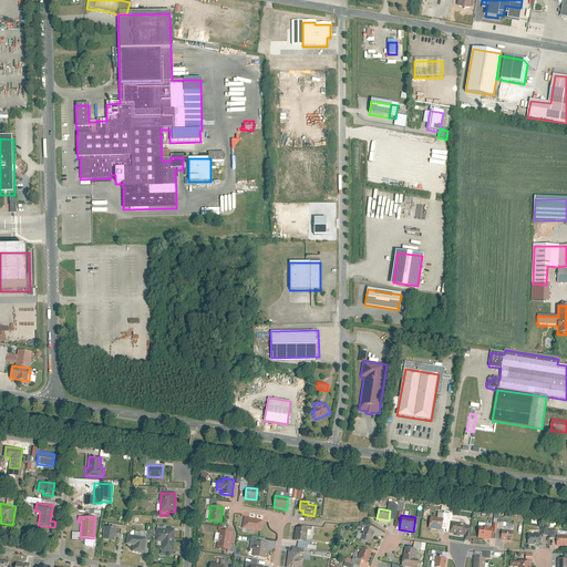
[(244,517),(241,528),(260,532),(263,521),(244,517)]
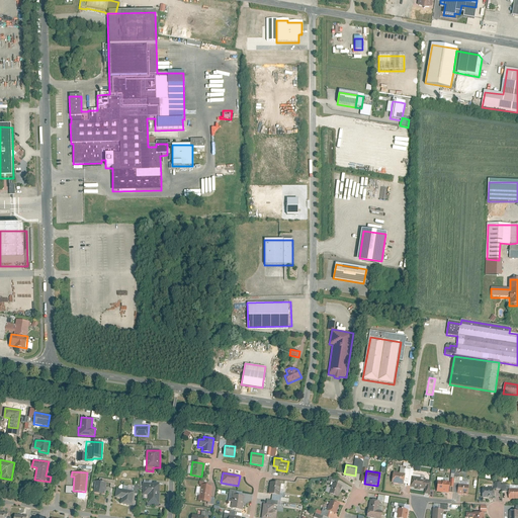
[(405,476),(392,473),(391,482),(403,484),(405,476)]
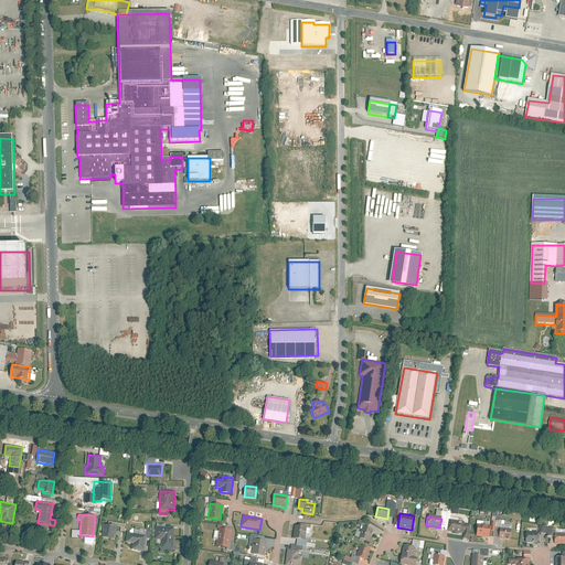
[(461,532),(464,533),(462,537),(469,539),(470,524),(469,522),(465,521),(465,522),(449,520),(447,531),(454,532),(454,533),(458,534),(458,532),(461,533),(461,532)]
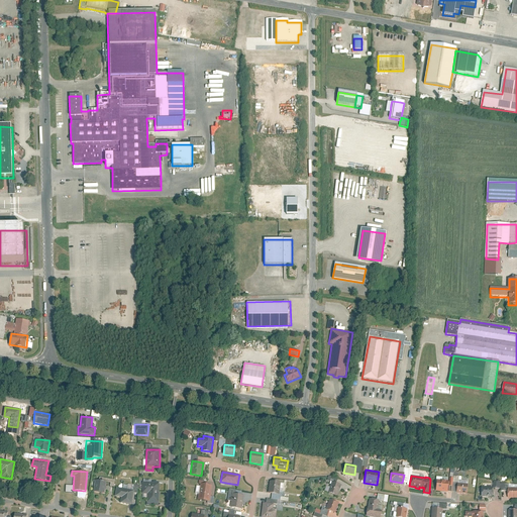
[(93,482),(95,482),(93,491),(104,493),(105,489),(106,489),(106,487),(105,487),(105,482),(93,479),(93,482)]
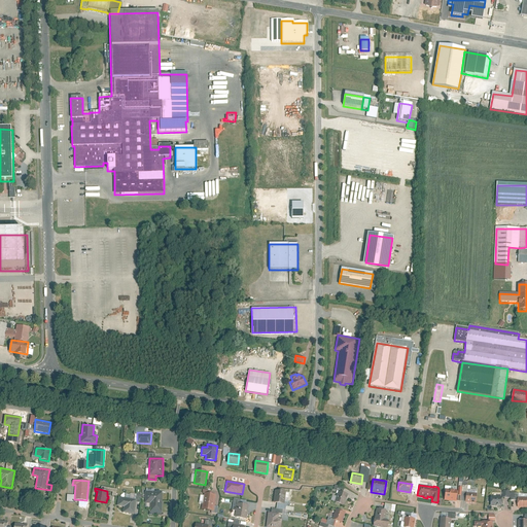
[(445,489),(444,500),(456,501),(457,490),(445,489)]
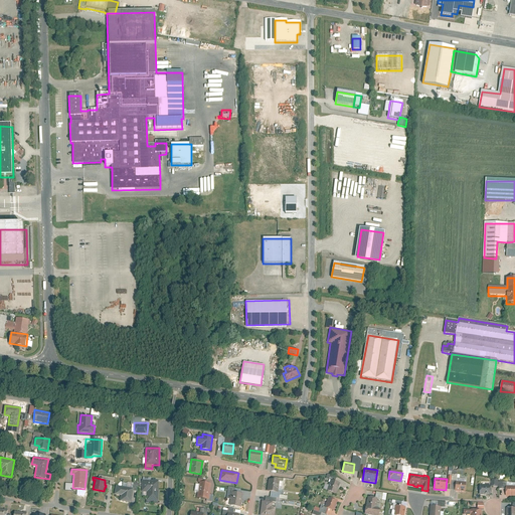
[(269,479),(267,491),(278,492),(280,480),(269,479)]
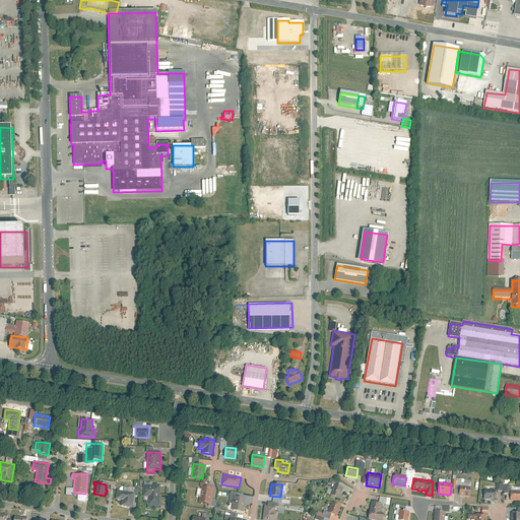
[(142,496),(148,497),(147,506),(159,506),(160,484),(143,484),(142,496)]
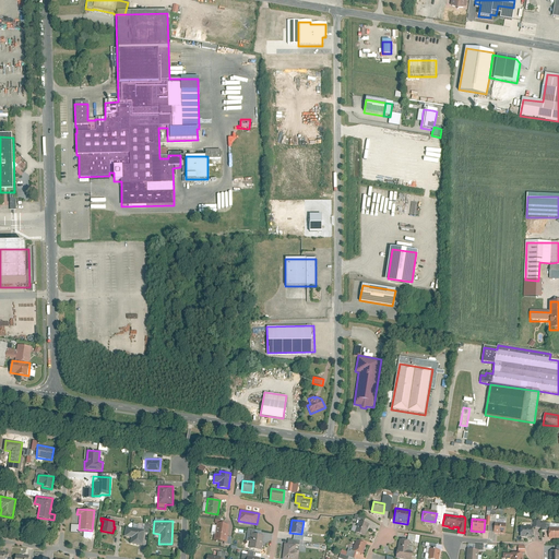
[(359,521),(355,532),(366,535),(369,524),(359,521)]
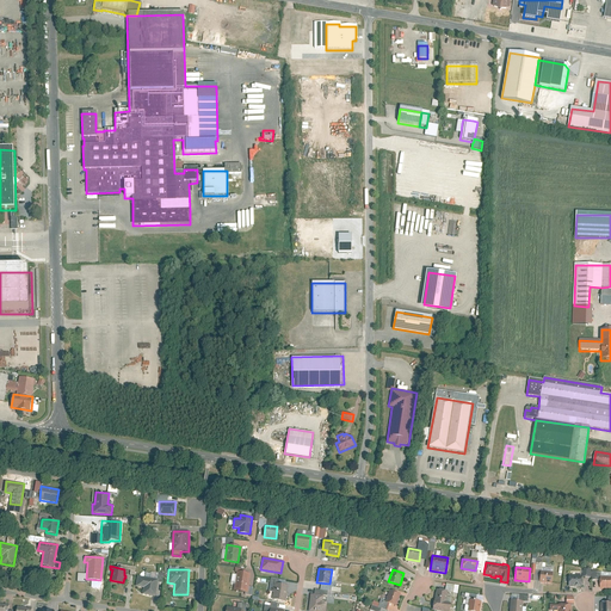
[(236,571),(233,591),(247,592),(251,573),(236,571)]
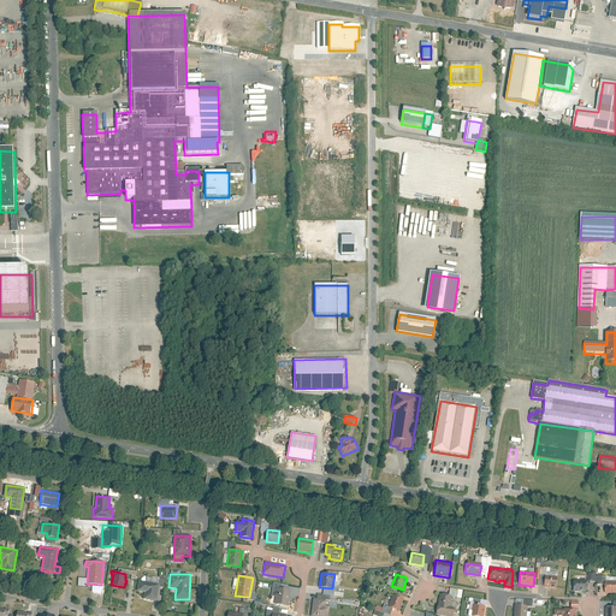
[(545,575),(544,586),(556,588),(557,576),(545,575)]
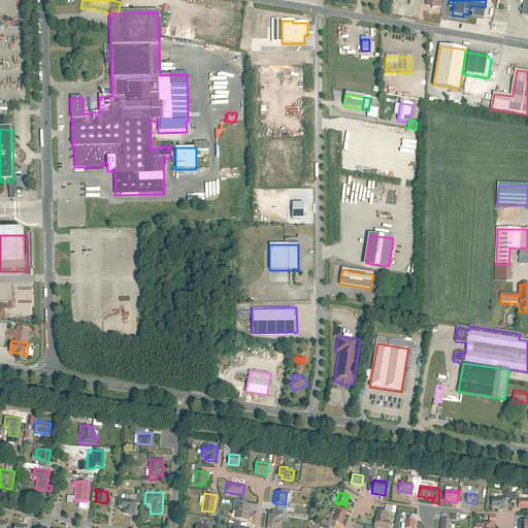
[(491,496),(491,507),(502,507),(502,496),(491,496)]
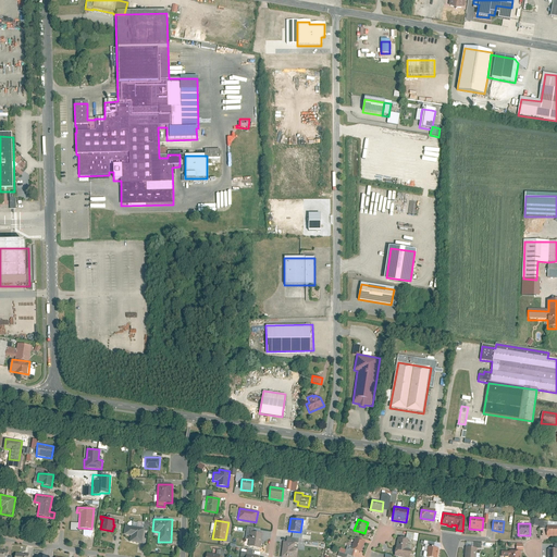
[(123,534),(131,536),(130,541),(141,543),(145,528),(125,524),(123,534)]
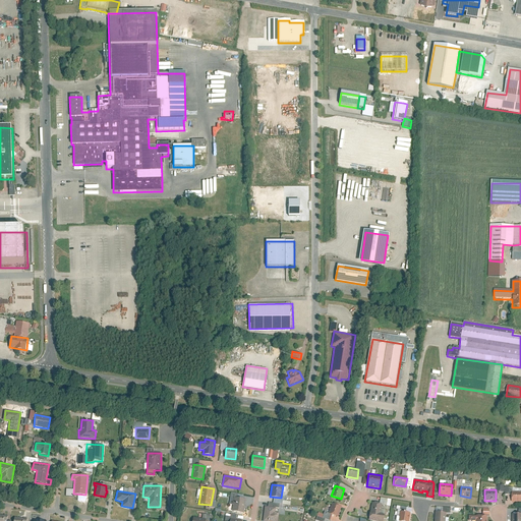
[(520,491),(512,491),(512,502),(520,501),(520,491)]
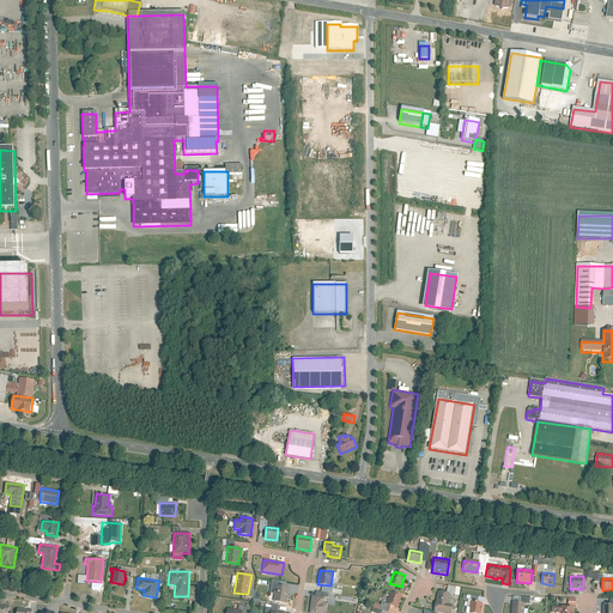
[(275,586),(273,601),(286,604),(289,587),(275,586)]
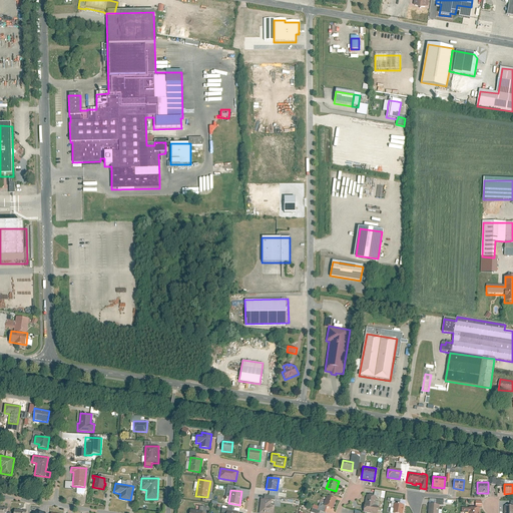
[(327,495),(324,505),(333,508),(337,498),(327,495)]
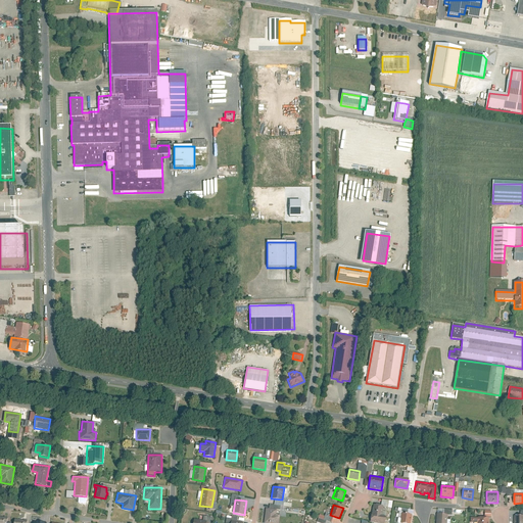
[(384,522),(386,515),(382,515),(383,506),(373,505),(372,515),(371,515),(370,522),(375,522),(384,522)]
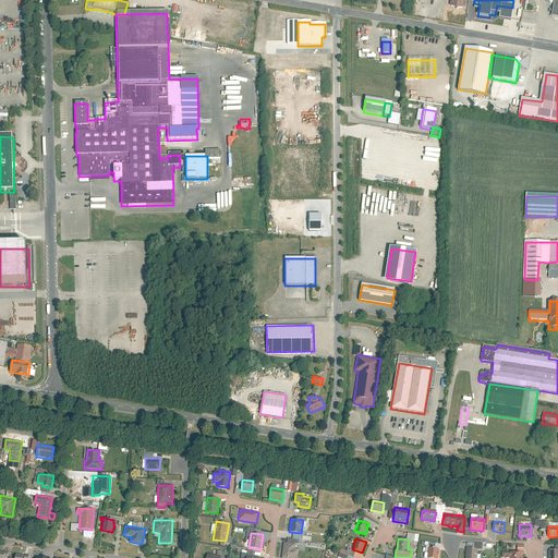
[(296,557),(299,548),(294,548),(295,544),(283,542),(281,557),(296,557)]
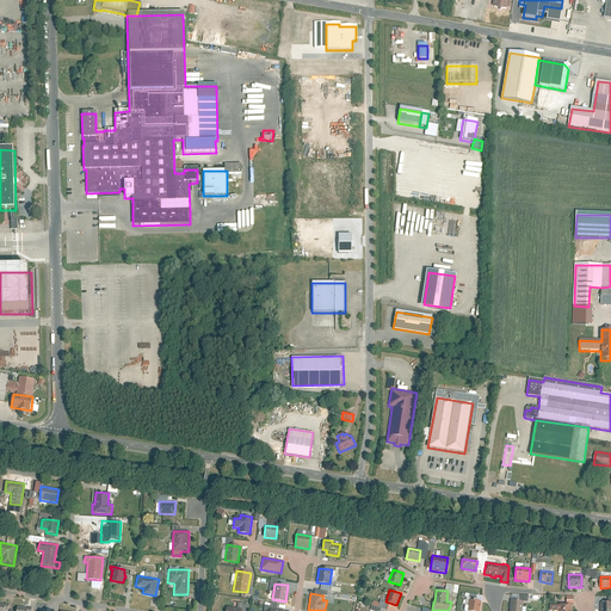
[(469,606),(468,610),(470,610),(479,610),(481,602),(468,599),(468,606),(469,606)]
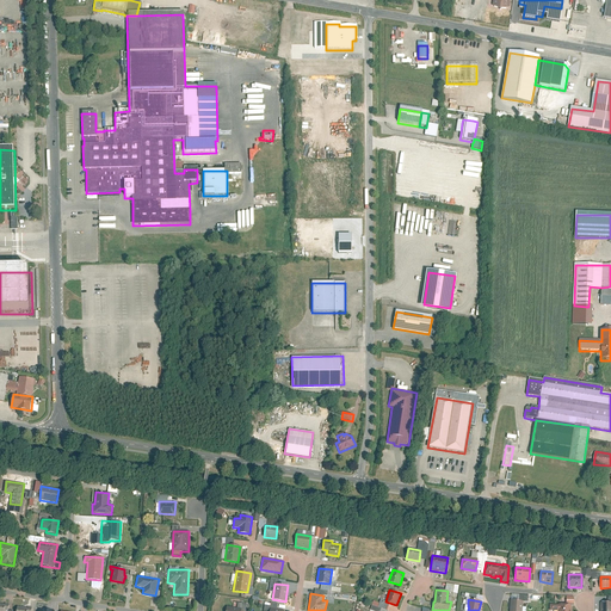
[(510,600),(508,610),(522,610),(523,600),(510,600)]
